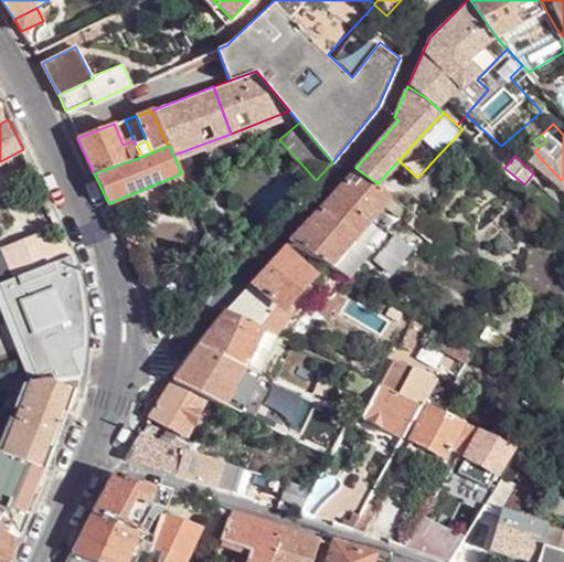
[(332,265),(392,194),(378,183),(355,168),(290,240),(332,265)]
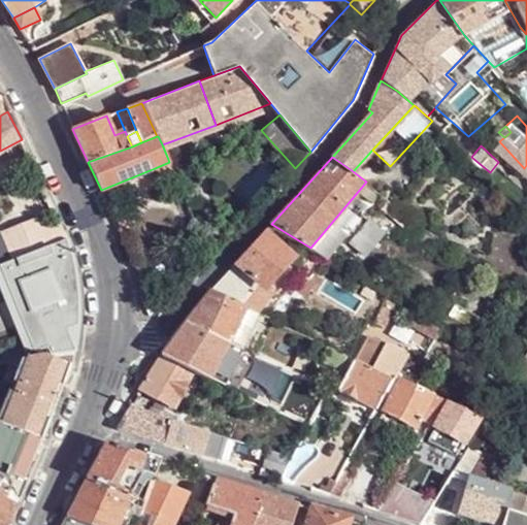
[(168,163),(155,168),(162,185),(175,179),(168,163)]
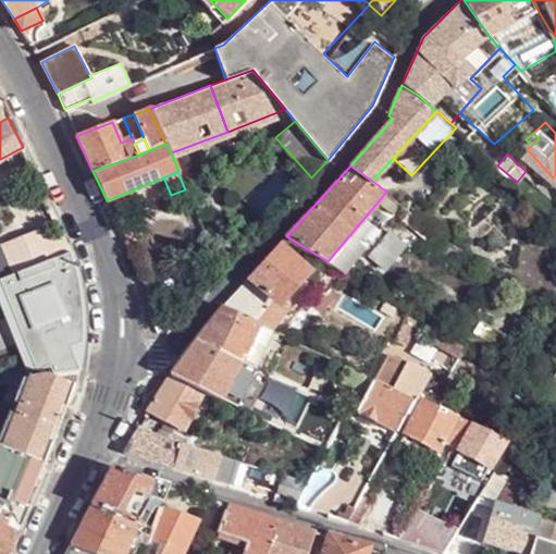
[(386,192),(328,261),(343,270),(392,212),(402,219),(409,208),(393,196),(386,192)]
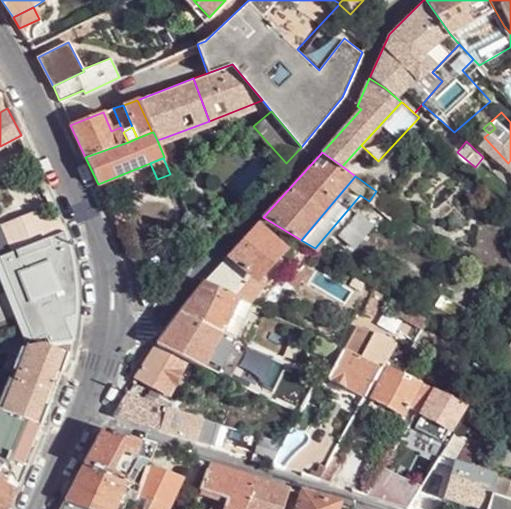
[(43,211),(31,220),(44,238),(63,231),(53,210),(45,215),(43,211)]
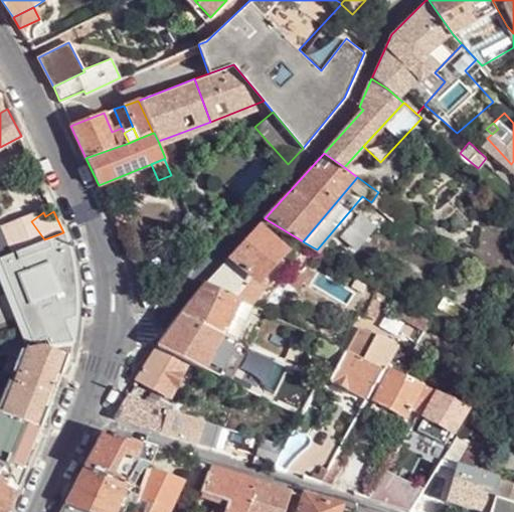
[(372,225),(360,215),(356,211),(344,226),(348,229),(361,239),(372,225)]
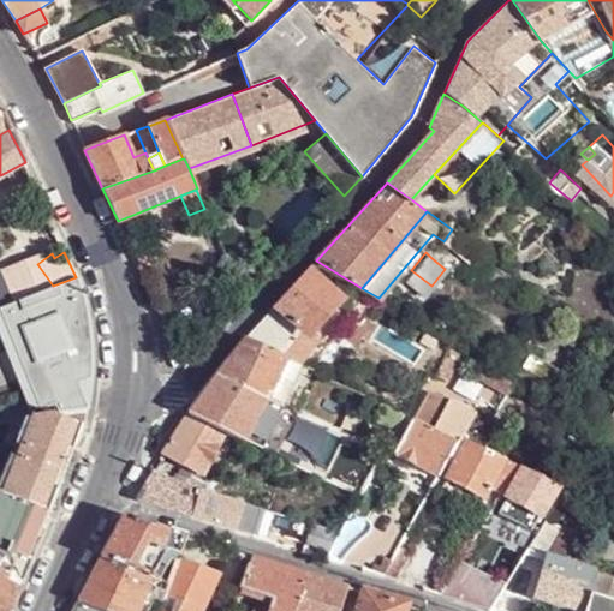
[(37,264),(6,275),(16,300),(53,286),(37,264)]
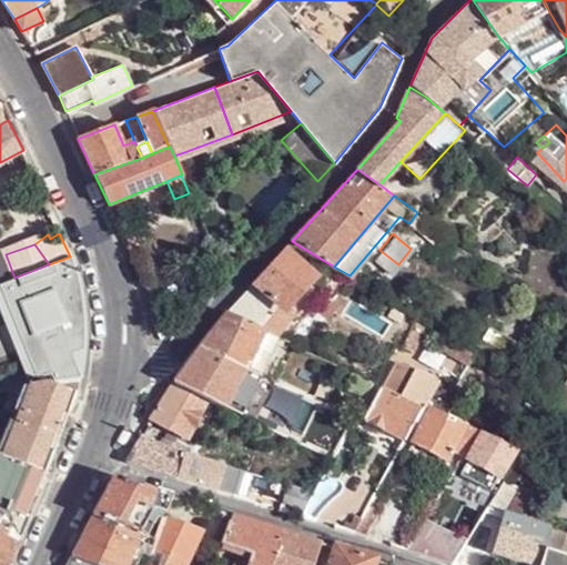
[(284,249),(254,280),(276,300),(283,308),(312,275),(284,249)]
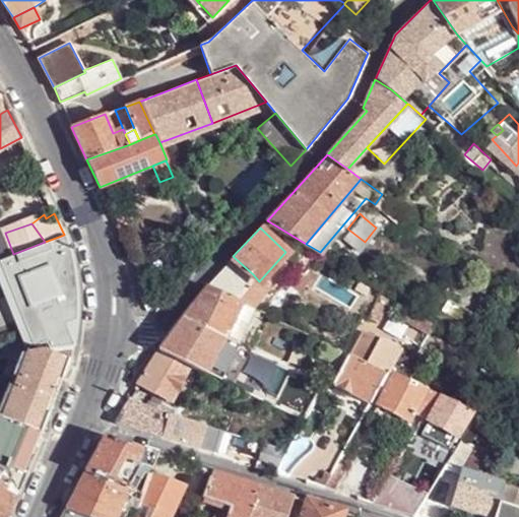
[(0,359),(14,357),(28,354),(71,349),(73,335),(75,321),(75,304),(75,286),(73,274),(70,257),(68,246),(64,235),(45,242),(13,254),(5,258),(2,259),(0,259),(0,359)]
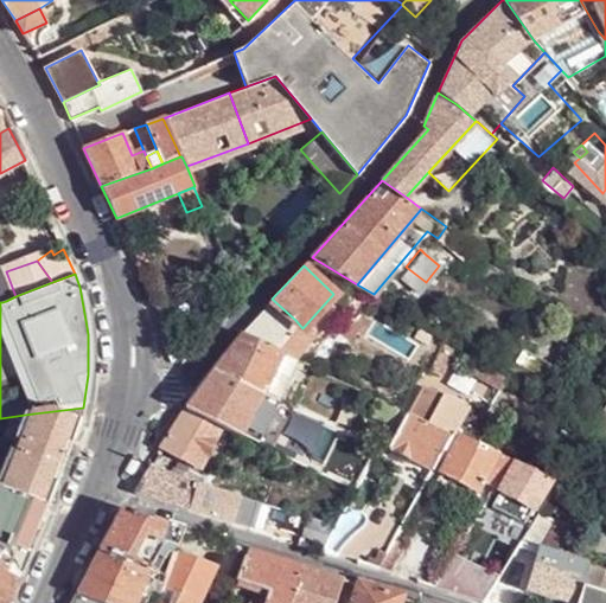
[(333,294),(303,328),(312,335),(319,342),(350,309),(333,294)]
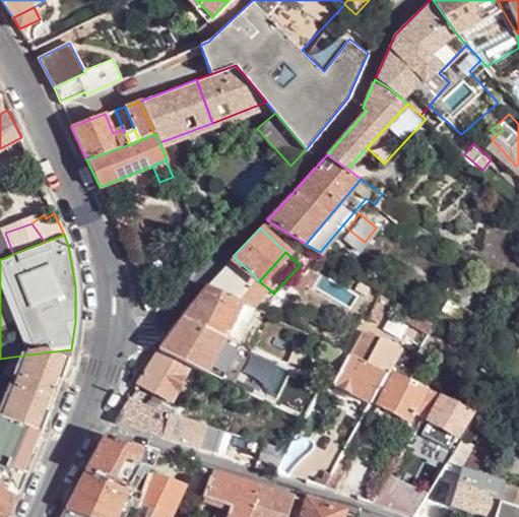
[(233,256),(207,285),(235,299),(253,274),(233,256)]
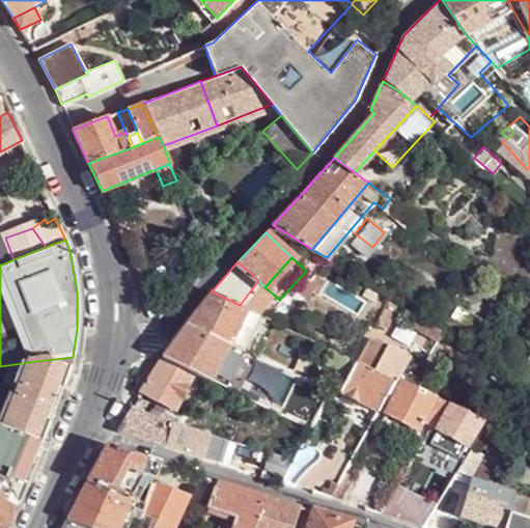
[(273,294),(265,287),(258,280),(240,305),(247,308),(257,312),(273,294)]
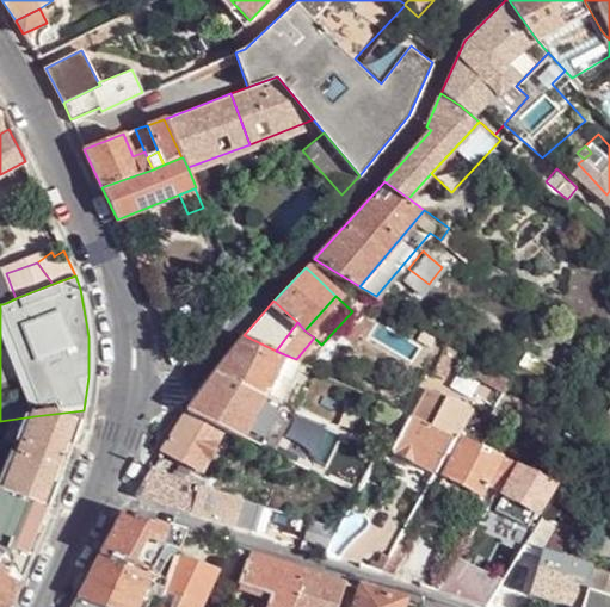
[(216,370),(265,392),(273,377),(284,354),(276,351),(244,335),(216,370)]
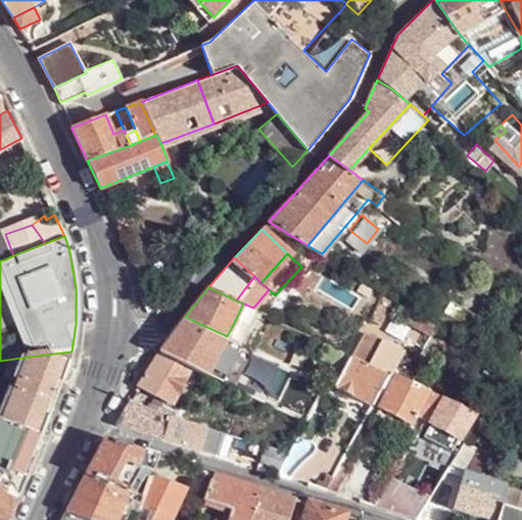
[(157,313),(163,304),(157,288),(149,293),(157,313)]
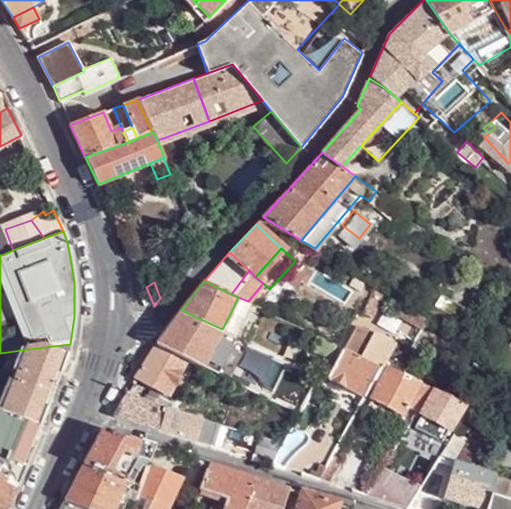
[(377,284),(362,311),(370,314),(385,288),(377,284)]
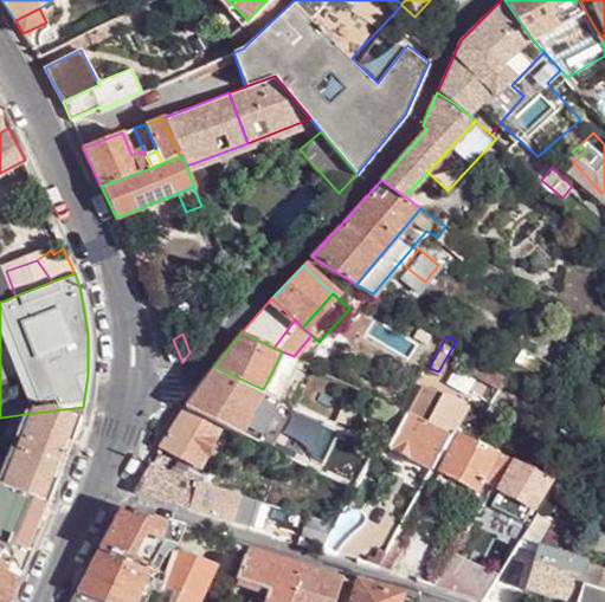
[(284,381),(296,358),(294,356),(282,351),(271,374),(284,381)]
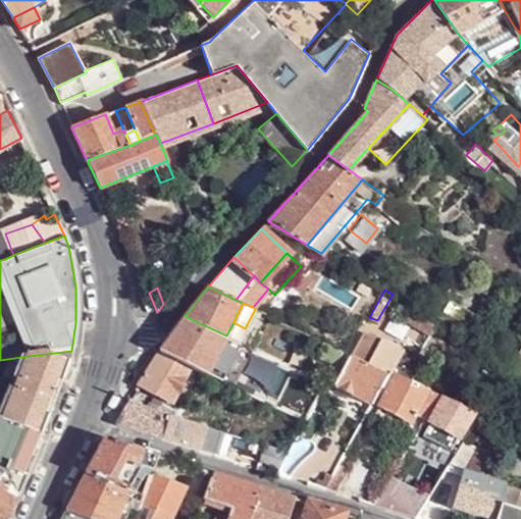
[(185,316),(160,349),(191,364),(202,370),(208,372),(218,352),(226,335),(185,316)]
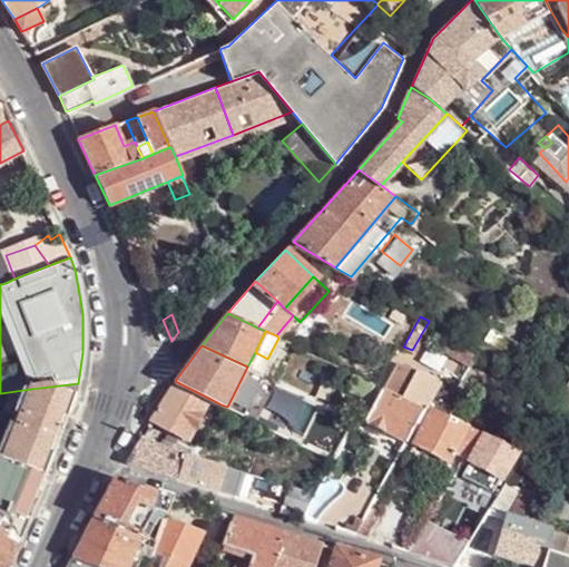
[(439,379),(415,365),(414,368),(399,359),(383,385),(392,389),(414,400),(424,403),(439,379)]
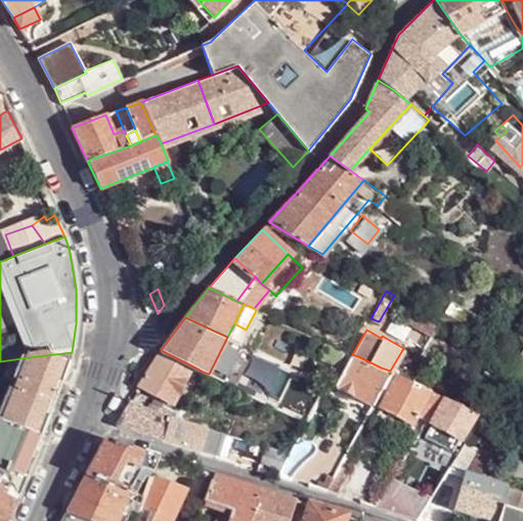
[(317,354),(337,363),(344,350),(323,341),(317,354)]
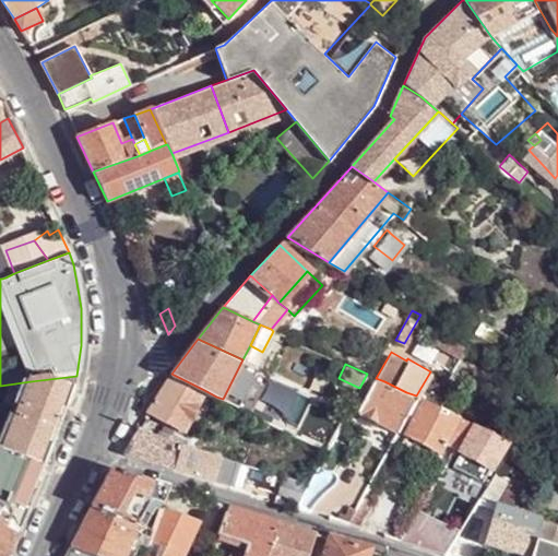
[(147,410),(185,428),(189,418),(204,390),(171,374),(147,410)]
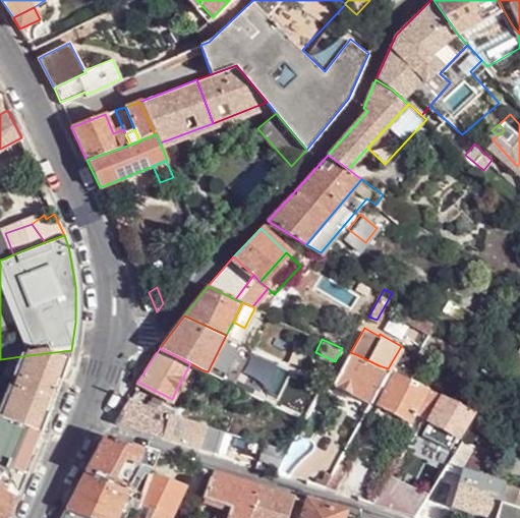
[(369,401),(385,373),(388,368),(379,365),(358,355),(350,352),(344,348),(342,348),(335,361),(328,375),(335,378),(333,381),(369,401)]
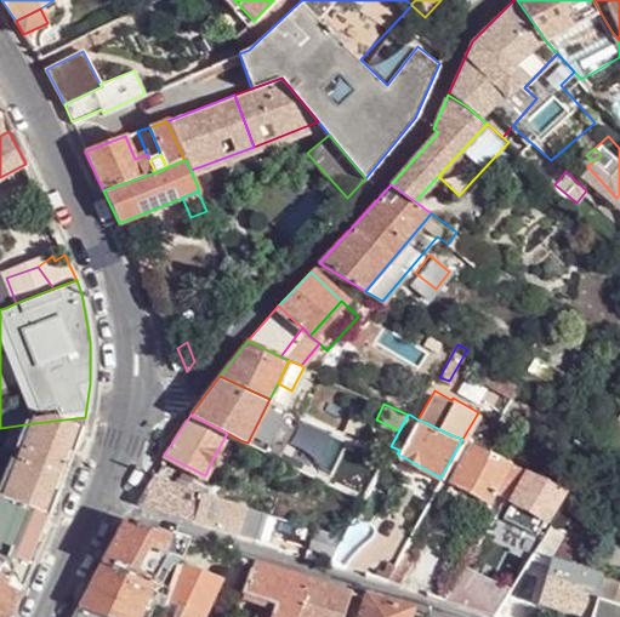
[(85,417),(34,423),(16,467),(0,460),(0,500),(3,501),(49,519),(83,432),(85,417)]
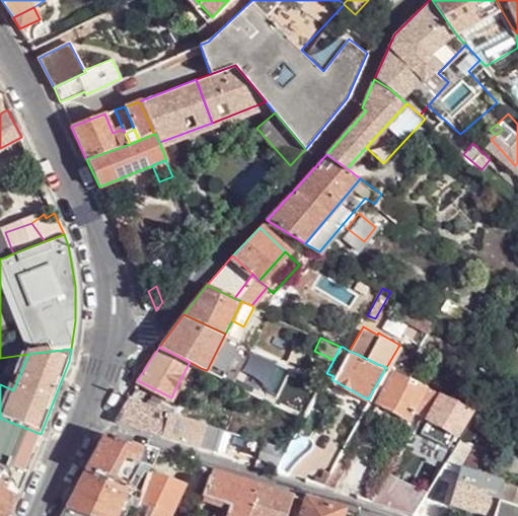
[(229,355),(217,350),(207,370),(217,375),(219,376),(229,355)]
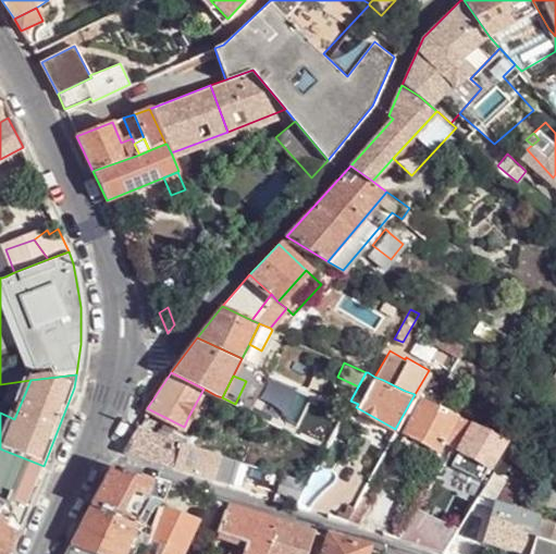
[(309,397),(267,377),(251,407),(293,428),(309,397)]
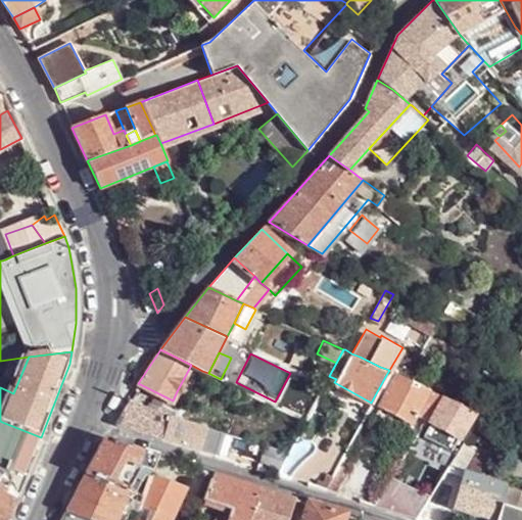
[(29,357),(14,359),(8,377),(0,374),(0,387),(13,393),(29,357)]
